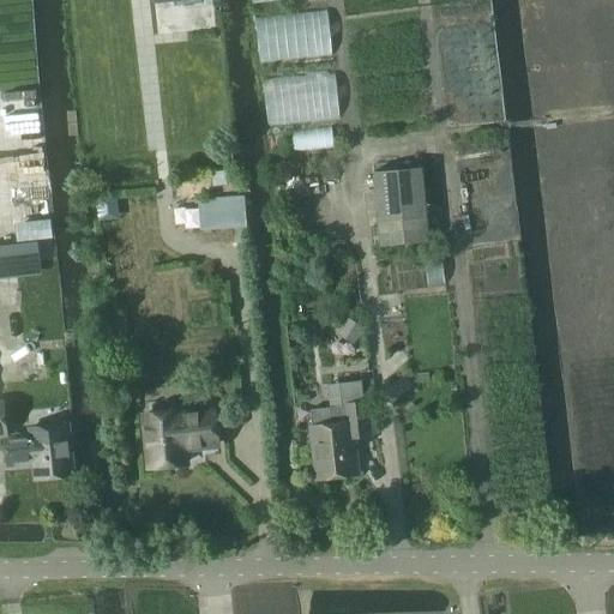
[(374,173),(381,246),(429,241),(422,168),(374,173)]
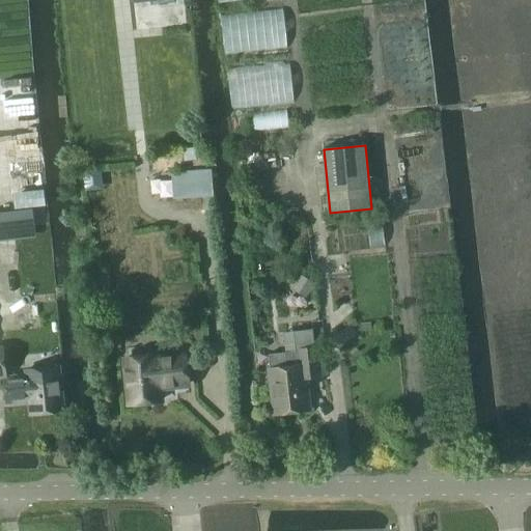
[(171,172),(174,198),(212,196),(210,169),(171,172)]
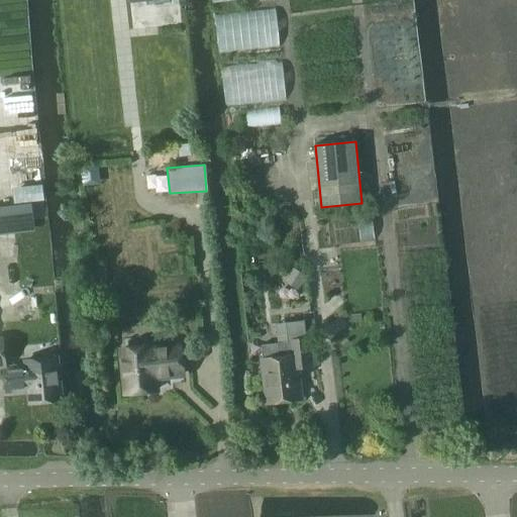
[(30,206),(0,208),(0,222),(31,219),(30,206)]
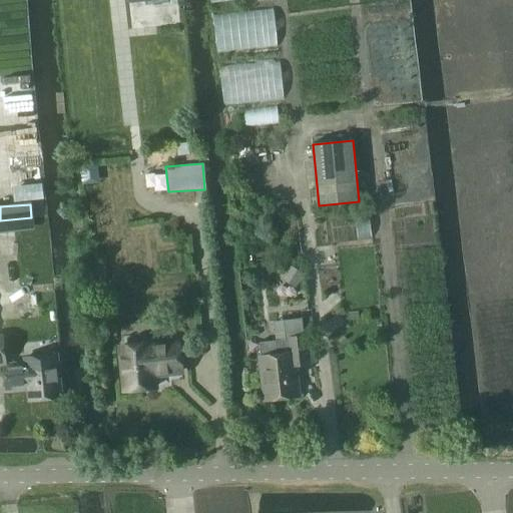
[(282,281),(295,289),(304,274),(291,266),(282,281)]
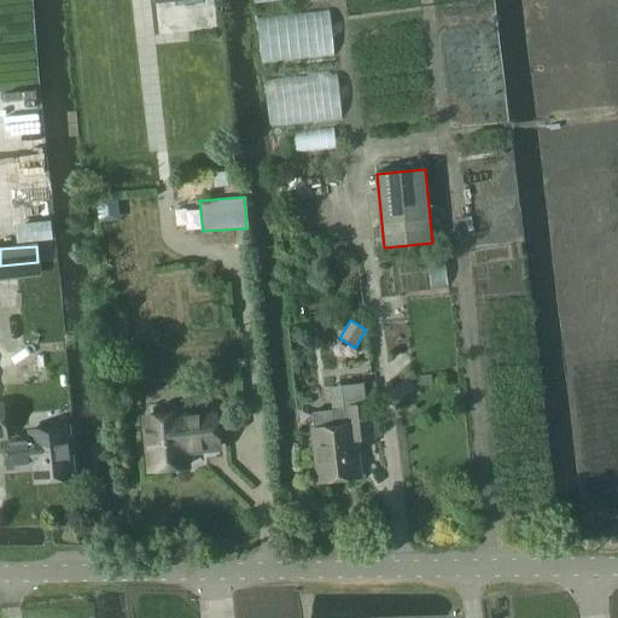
[(419,375),(420,385),(432,384),(431,375),(419,375)]
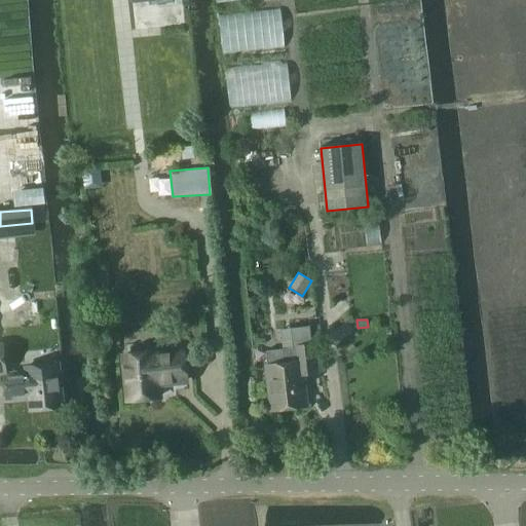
[(286,349),(266,351),(268,365),(266,366),(272,410),(307,406),(304,374),(317,373),(314,344),(312,344),(310,327),(291,329),(293,348),(286,349)]
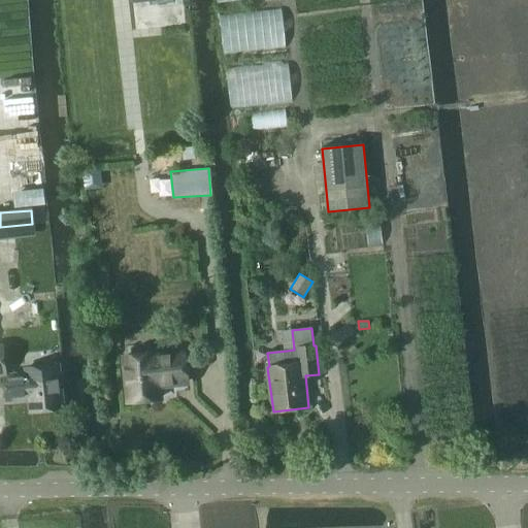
[(124,356),(129,401),(159,398),(158,385),(187,382),(184,354),(155,356),(155,353),(124,356)]
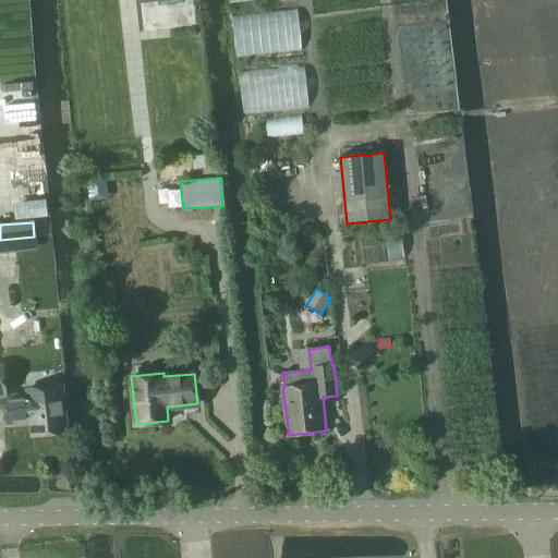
[(7,397),(5,397),(8,423),(31,421),(33,435),(68,432),(62,386),(27,389),(28,395),(7,397)]
